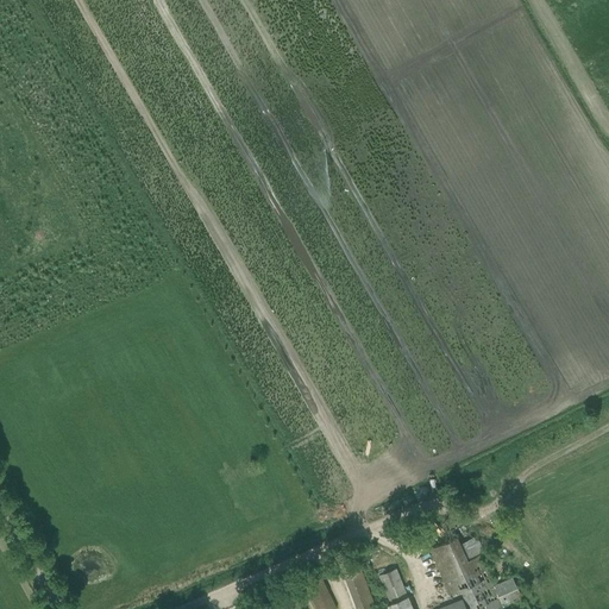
[(468,608),(469,608),(468,608),(497,608),(503,607),(503,606),(522,597),(512,577),(494,585),(479,554),(468,560),(457,537),(429,550),(450,595),(460,590),(464,600),(444,608),(468,608)]
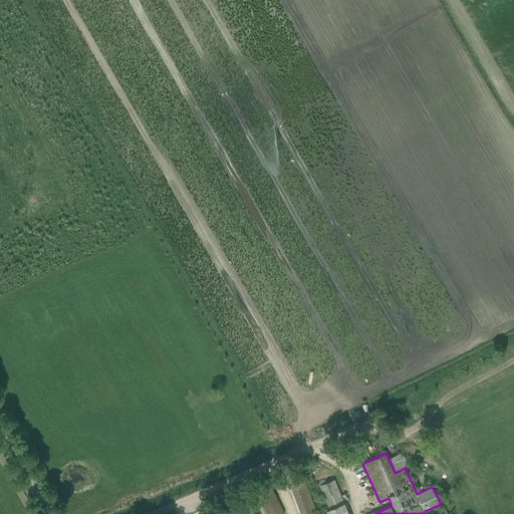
[(330,513),(347,513),(343,504),(334,480),(319,485),(330,513)]
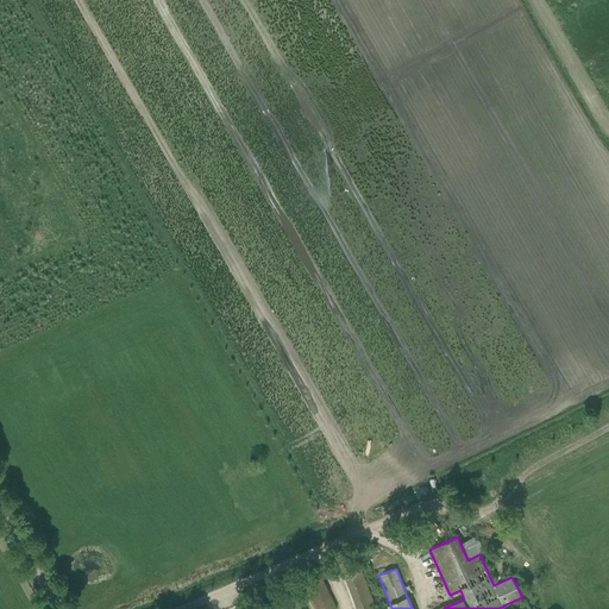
[(340,577),(352,608),(375,608),(360,570),(340,577)]
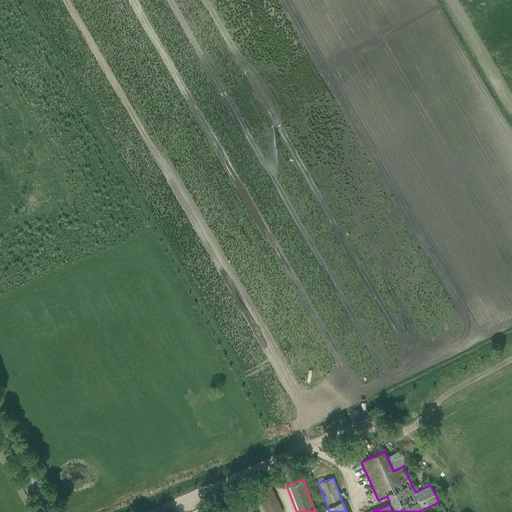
[(257,491),(266,511),(282,511),(269,485),(257,491)]
